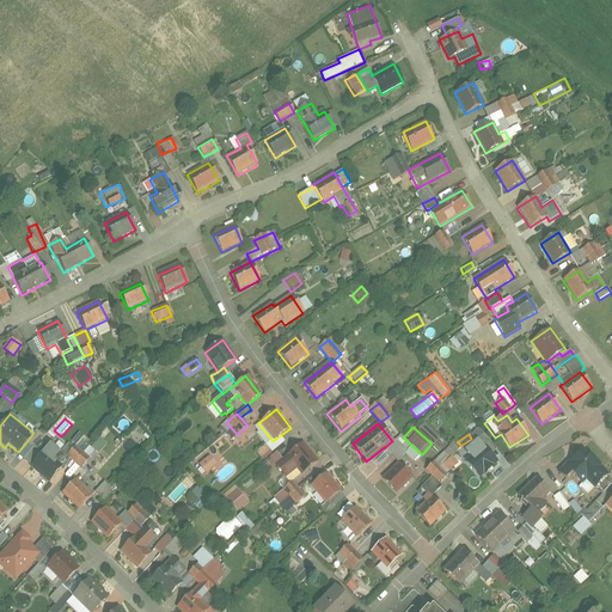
[(482,447),(489,454),(496,448),(483,435),(477,441),(482,447)]
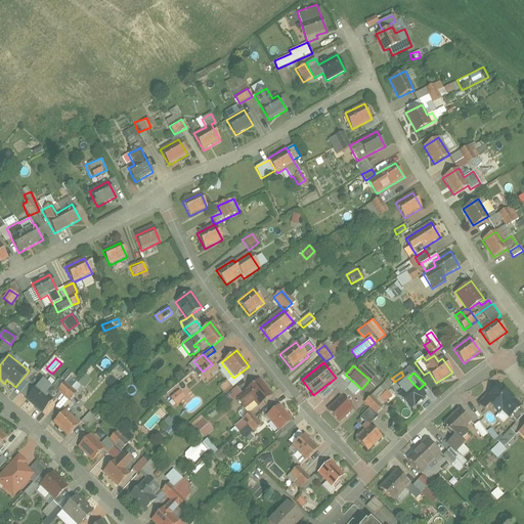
[(331,386),(341,396),(344,393),(342,392),(352,382),(343,374),(331,386)]
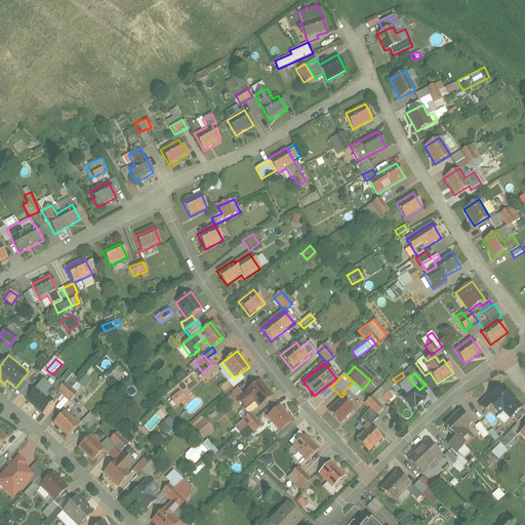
[(19,395),(28,386),(22,380),(15,388),(14,390),(19,395)]
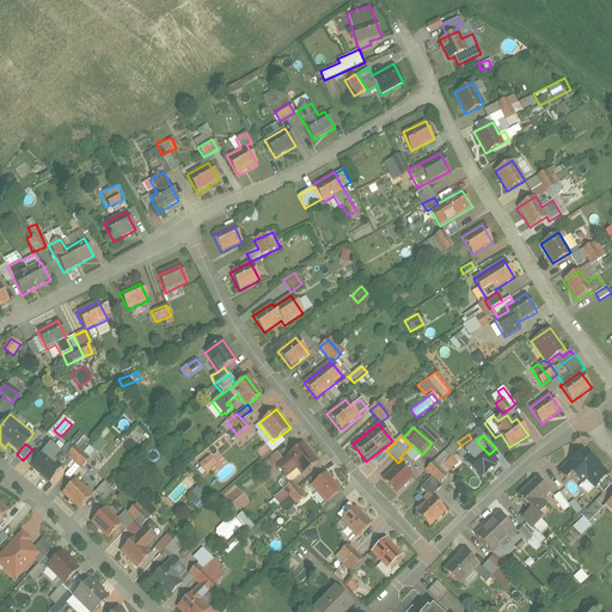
[(275,466),(283,476),(294,466),(301,475),(317,463),(301,444),(282,459),(275,466)]
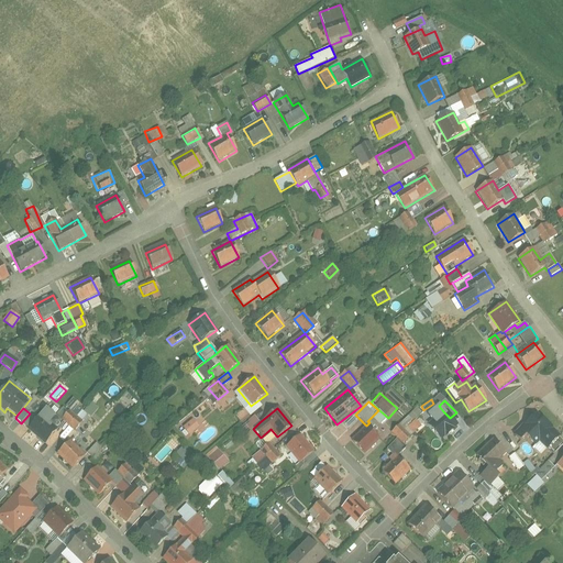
[(29,430),(45,443),(62,423),(45,409),(39,418),(29,430)]
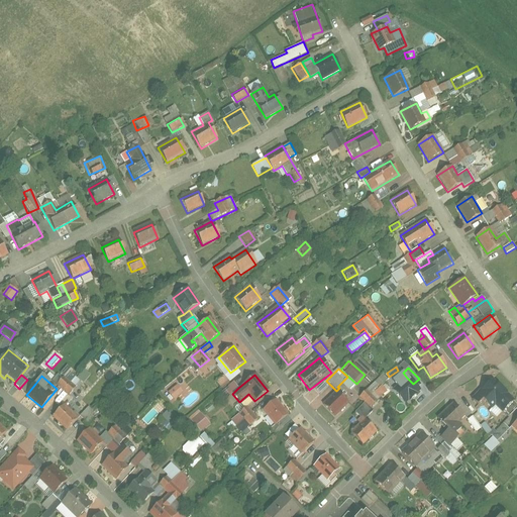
[(19,389),(26,395),(35,384),(28,378),(27,380),(19,389)]
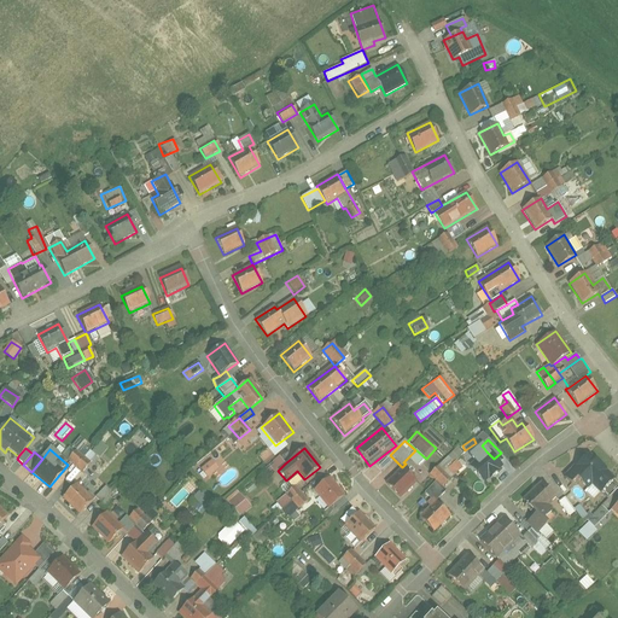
[(76,452),(68,460),(82,473),(91,464),(76,452)]
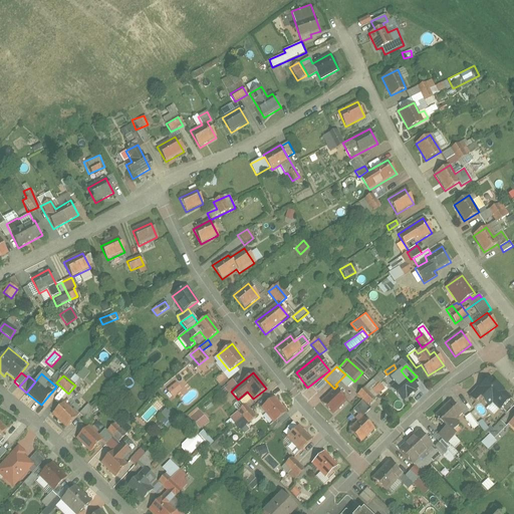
[(391,389),(403,402),(417,389),(411,381),(405,375),(391,389)]
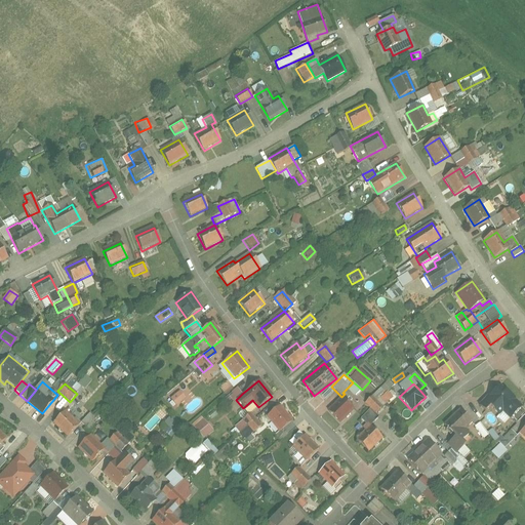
[(489,406),(498,416),(502,412),(509,419),(511,418),(521,408),(522,406),(500,385),(479,405),(484,410),(489,406)]
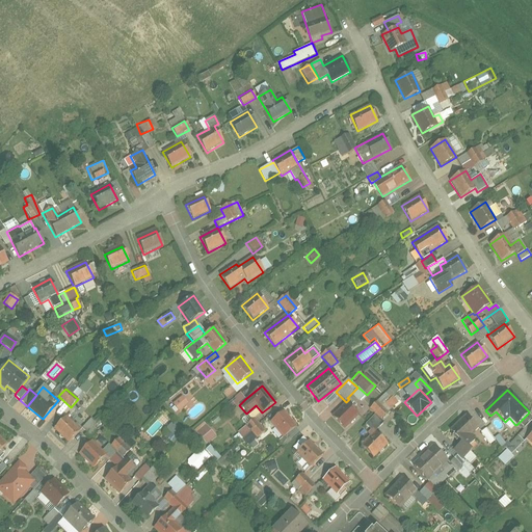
[(239,405),(245,399),(240,394),(230,402),(235,408),(239,405)]
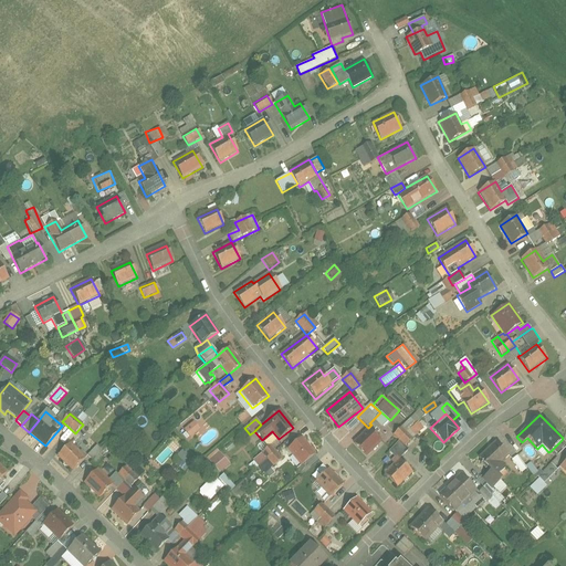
[(191,421),(181,429),(188,438),(198,430),(191,421)]
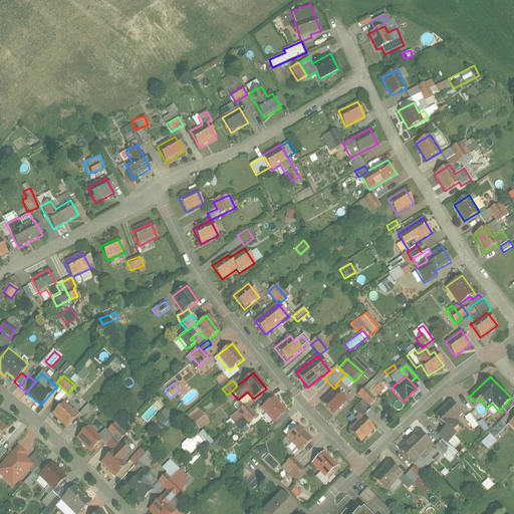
[(356,396),(362,401),(367,406),(373,399),(369,396),(372,394),(365,387),(356,396)]
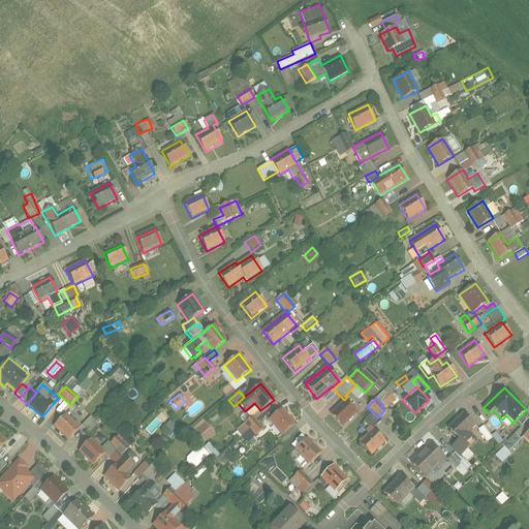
[(330,414),(342,427),(356,412),(344,400),(330,414)]
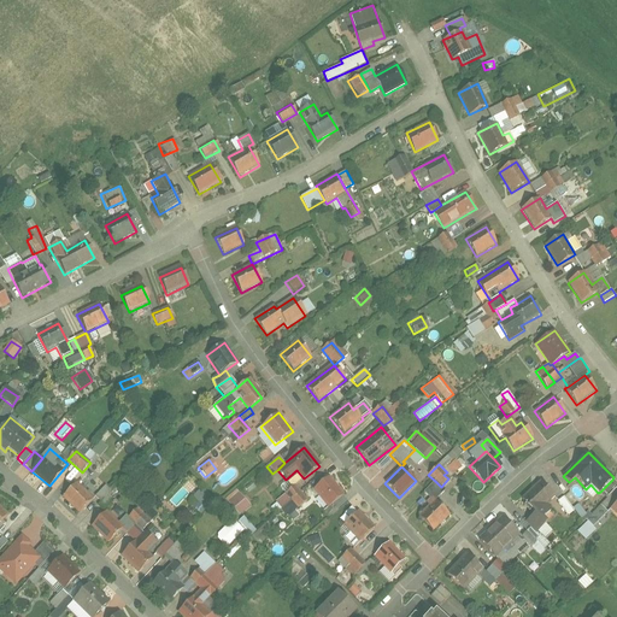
[(313,489),(328,507),(334,504),(344,495),(329,477),(313,489)]
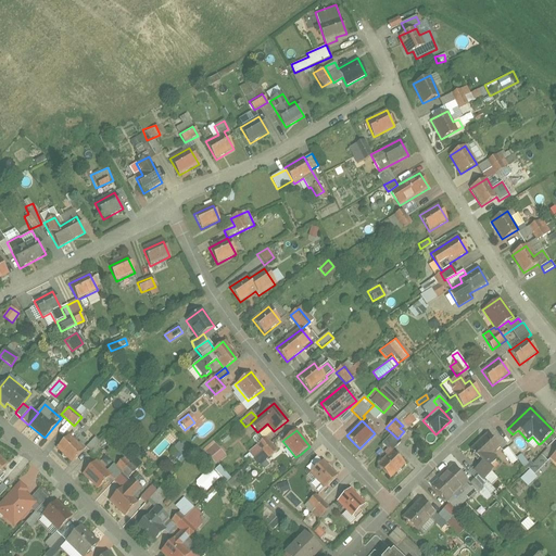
[(555,440),(555,436),(552,432),(541,443),(547,449),(555,440)]
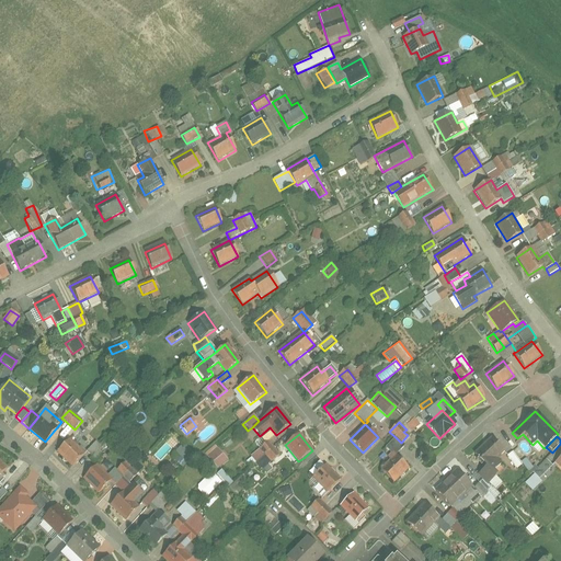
[(392,453),(396,456),(404,446),(401,443),(396,437),(385,448),(391,455),(392,453)]
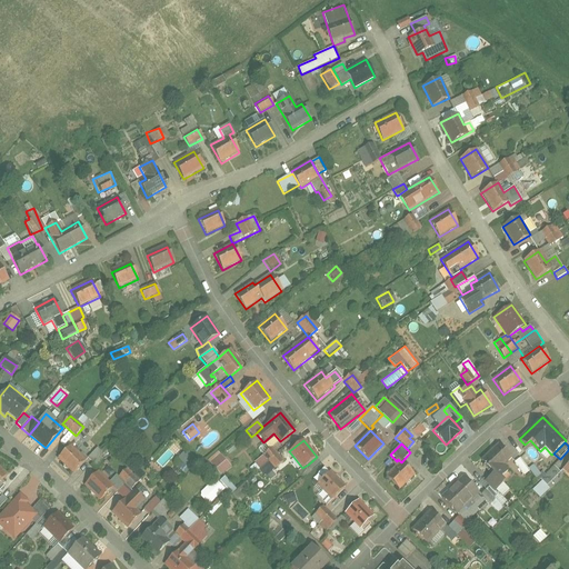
[(493,473),(502,483),(513,473),(505,465),(511,458),(498,445),(481,461),(493,473)]
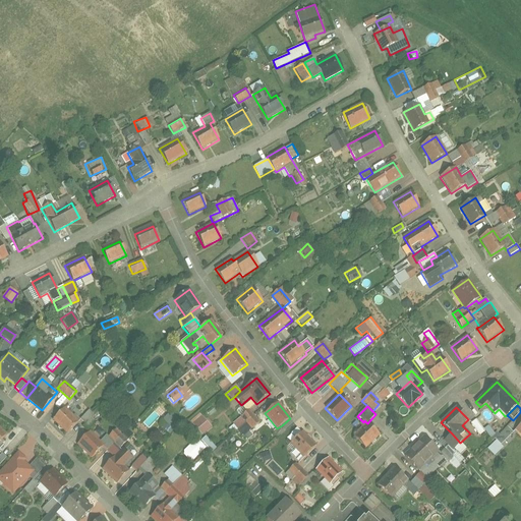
[(231,423),(236,428),(243,422),(250,429),(259,422),(247,409),(231,423)]
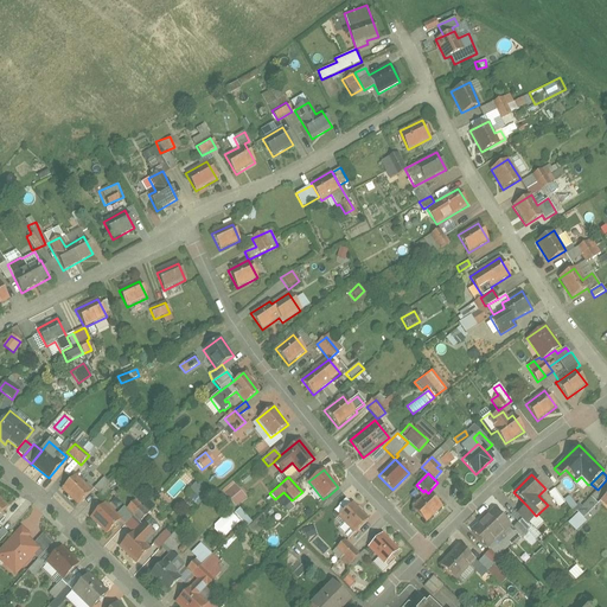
[(62,491),(77,505),(89,492),(74,478),(62,491)]
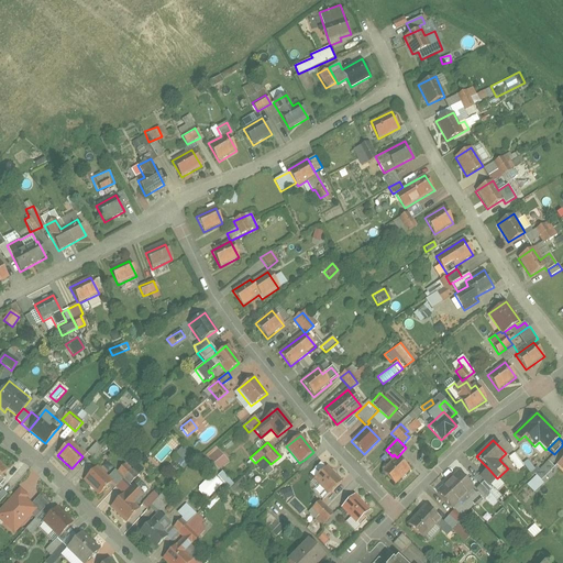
[(87,453),(92,459),(98,452),(101,449),(96,443),(87,453)]
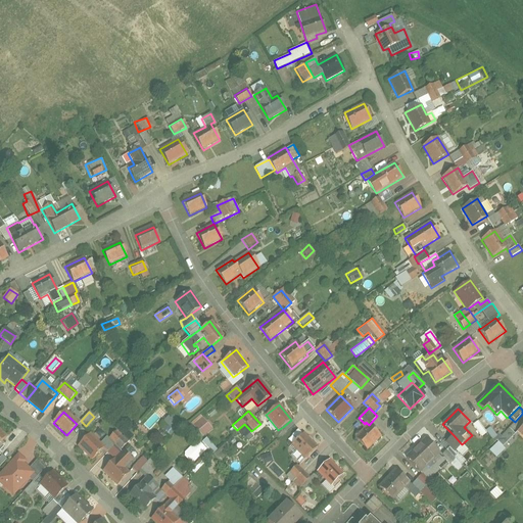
[(197,415),(188,425),(202,437),(210,428),(197,415)]
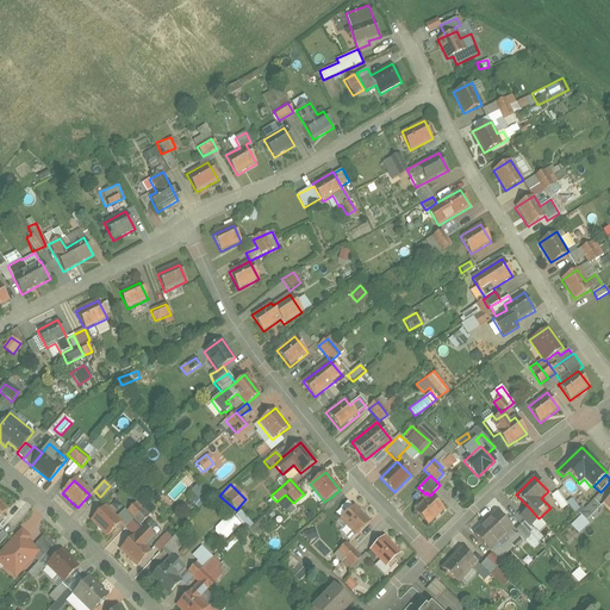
[(112,495),(106,490),(100,497),(97,499),(103,504),(112,495)]
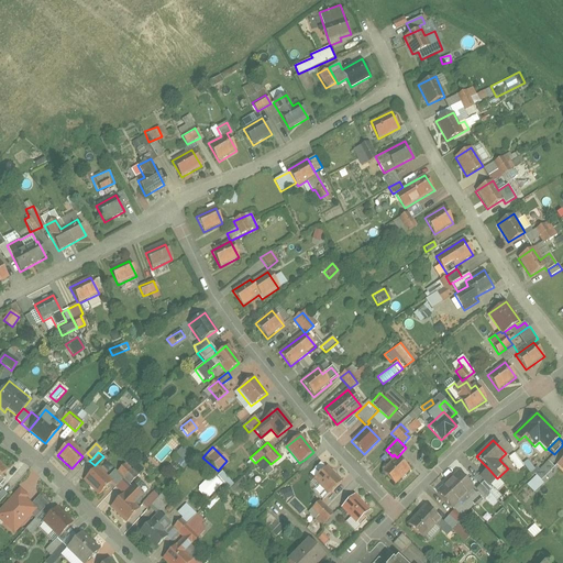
[(318,457),(313,452),(305,460),(308,464),(318,457)]
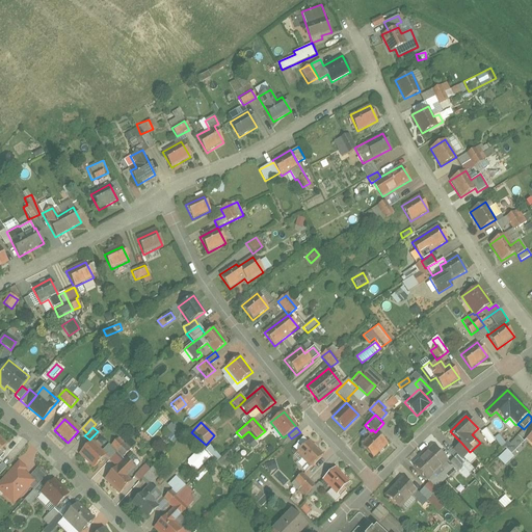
[(486,428),(480,432),(489,445),(496,441),(494,439),(486,428)]
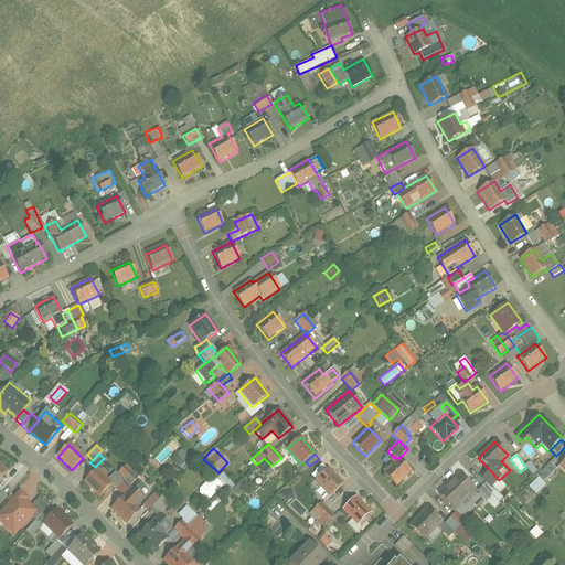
[(393,464),(383,473),(396,487),(411,472),(398,459),(395,456),(394,458),(391,461),(393,464)]
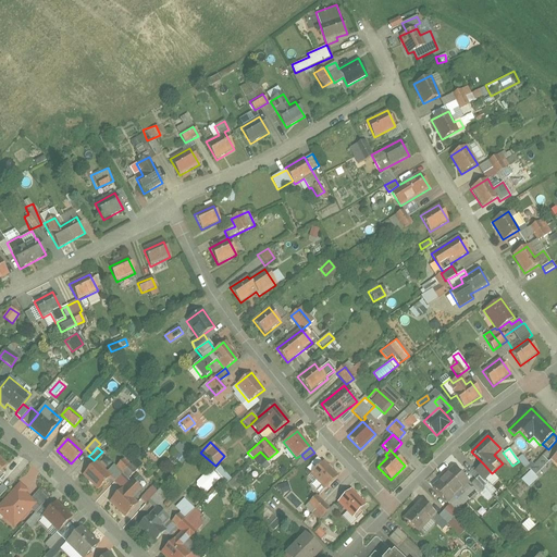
[(260,454),(252,459),(261,470),(269,463),(260,454)]
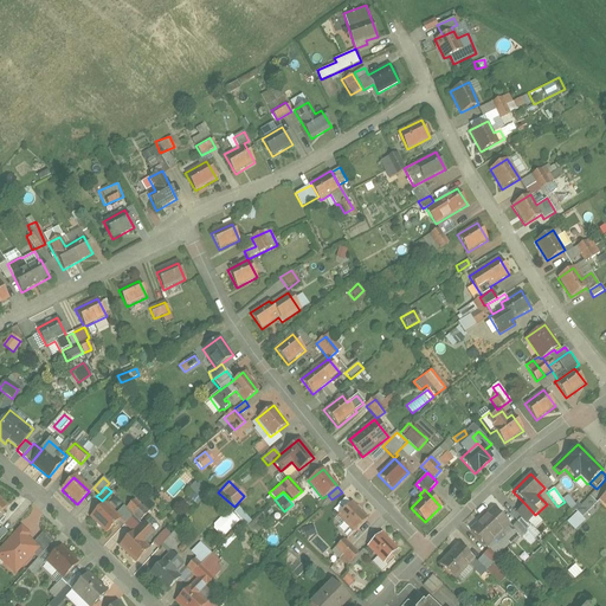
[(568,496),(562,500),(565,502),(571,510),(577,507),(568,496)]
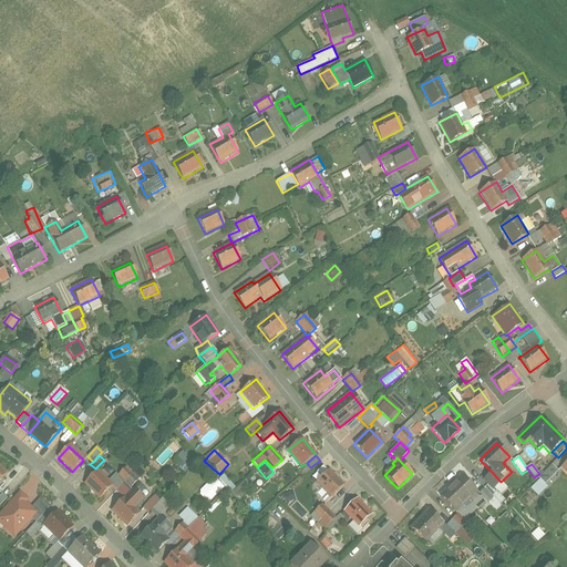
[(558,471),(552,464),(538,477),(545,484),(558,471)]
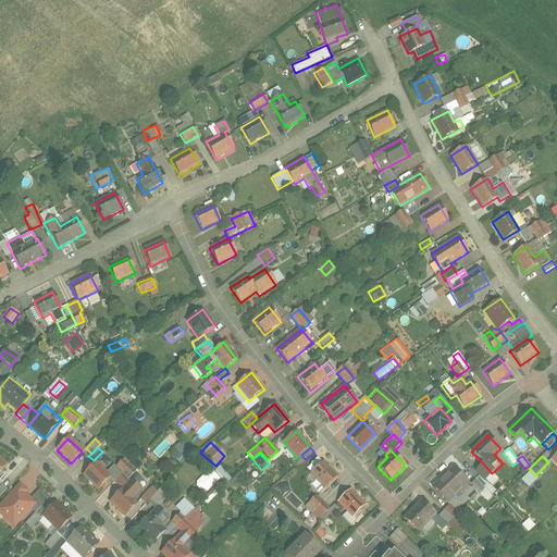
[(115,469),(127,480),(136,470),(124,459),(115,469)]
